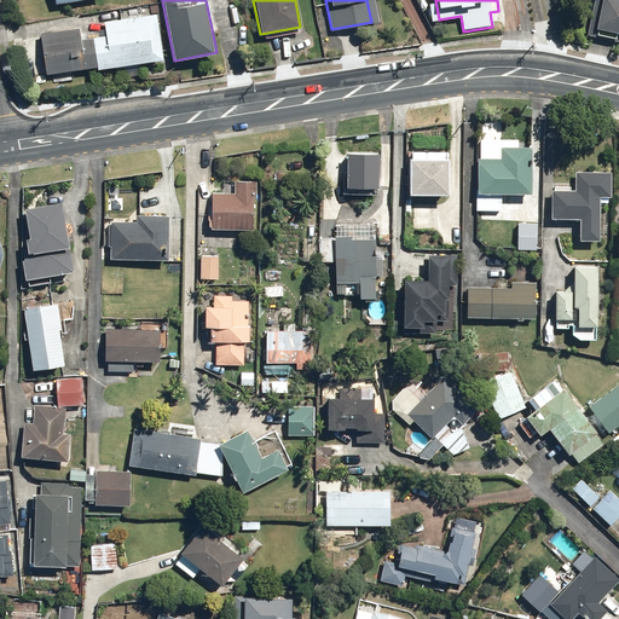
[(618,0),(596,0),(589,36),(618,42),(618,0)]
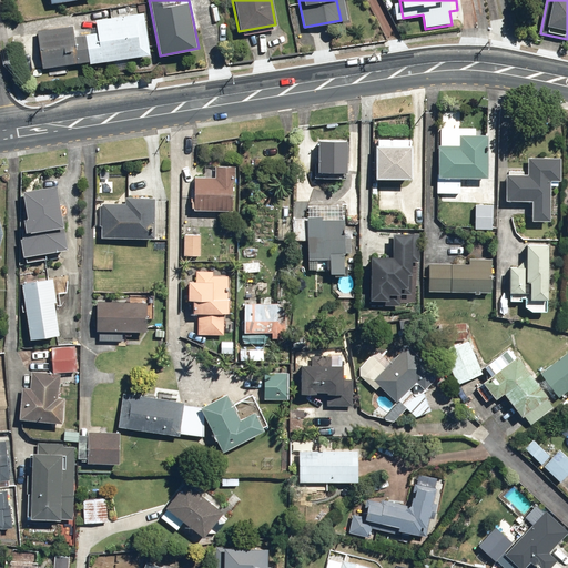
[(34,30),(40,70),(148,54),(142,13),(34,30)]
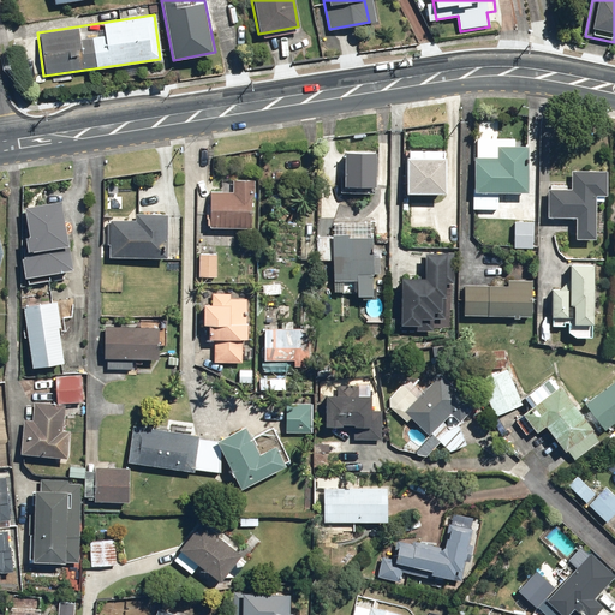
[(525,195),(527,148),(476,147),(473,210),(500,212),(500,193),(525,195)]
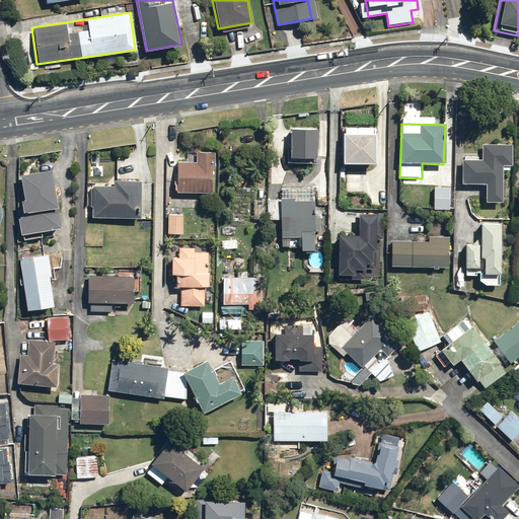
[(375,131),(343,130),(340,193),(373,194),(375,131)]
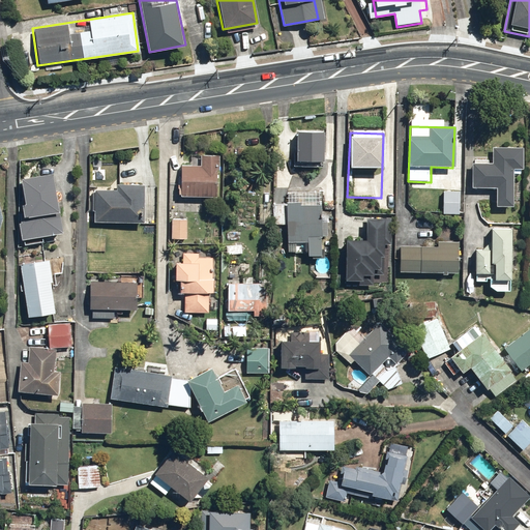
[(523,147),(490,146),(489,160),(472,159),(471,188),(495,189),(496,205),(512,206),(514,170),(522,170),(523,147)]
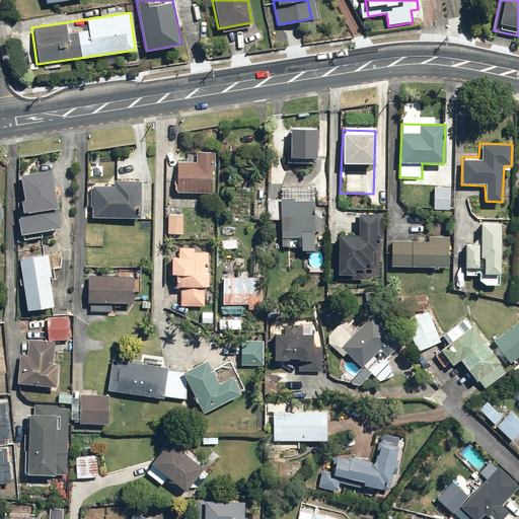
[(214,152),(196,152),(196,163),(176,163),(176,193),(212,194),(212,166),(214,166),(214,152)]
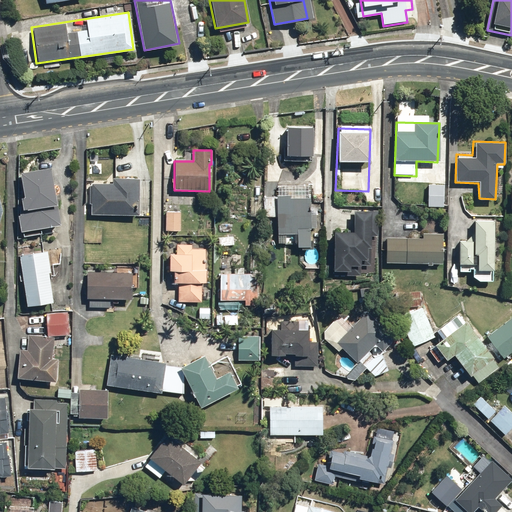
[(50,168),(20,173),(22,207),(19,207),(21,230),(58,225),(50,168)]
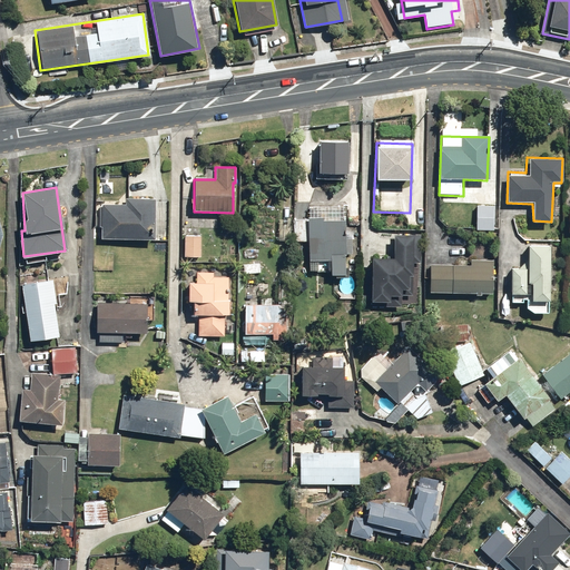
[(155,200),(126,199),(125,206),(104,205),(102,238),(154,241),(155,200)]
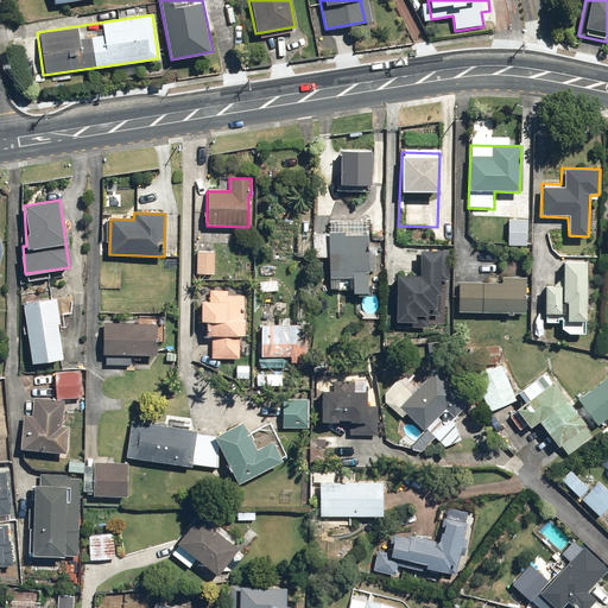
[(530,217),(507,217),(507,245),(530,245),(530,217)]
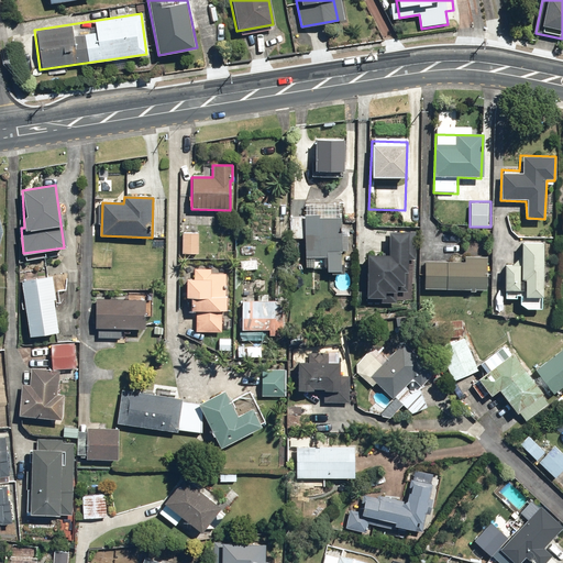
[(287,217),(276,217),(275,239),(286,239),(287,217)]
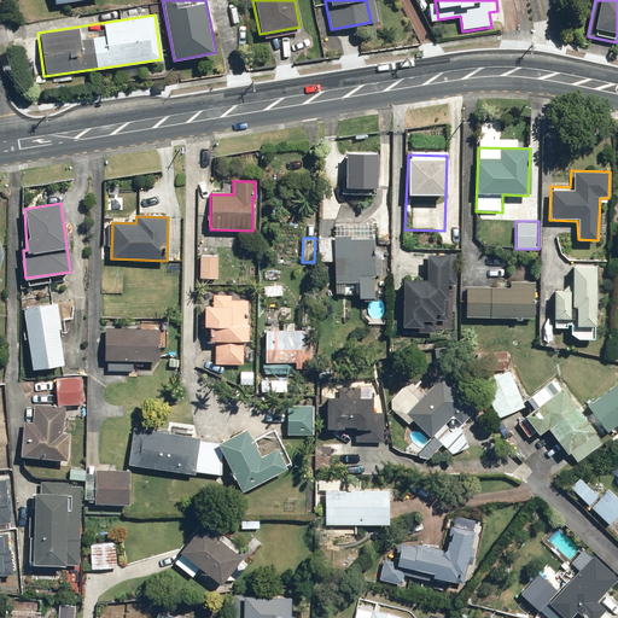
[(333,240),(319,239),(318,261),(332,262),(333,240)]
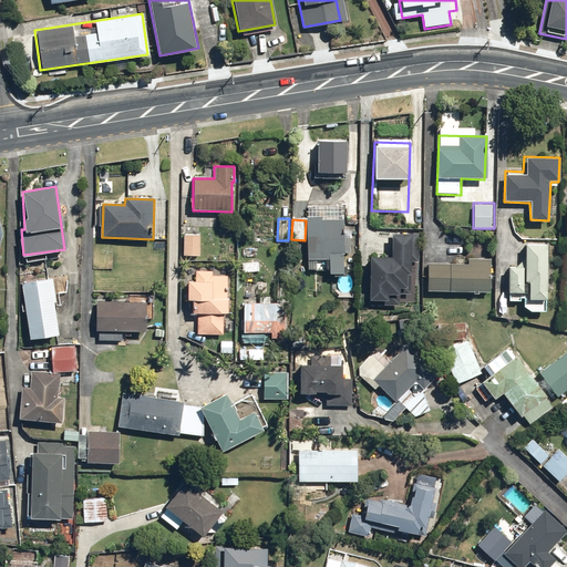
[(343,219),(307,219),(307,269),(329,269),(329,275),(342,275),(341,253),(349,253),(349,233),(343,233),(343,219)]
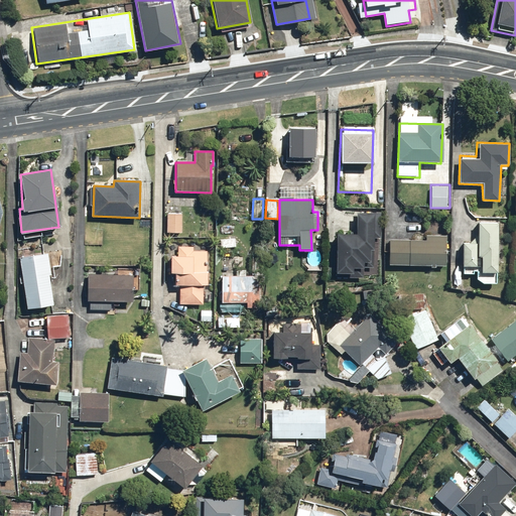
[(181,214),(167,213),(166,233),(180,234),(181,214)]
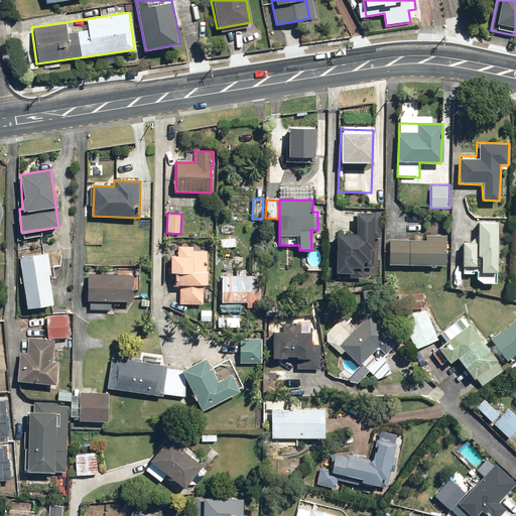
[(356,235),(337,234),(336,274),(353,274),(353,268),(362,268),(362,263),(368,263),(369,251),(372,251),(372,239),(380,239),(381,215),(356,214),(356,235)]
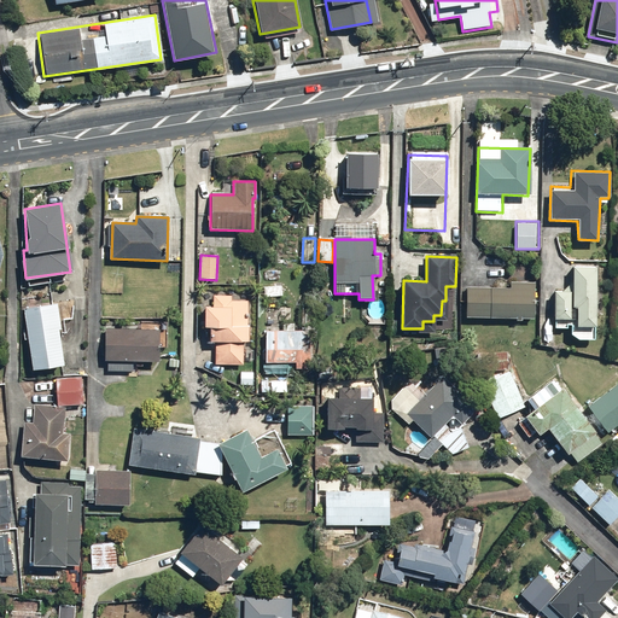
[(570,334),(577,339),(594,340),(596,268),(572,267),(570,292),(553,291),(551,326),(571,327),(570,334)]
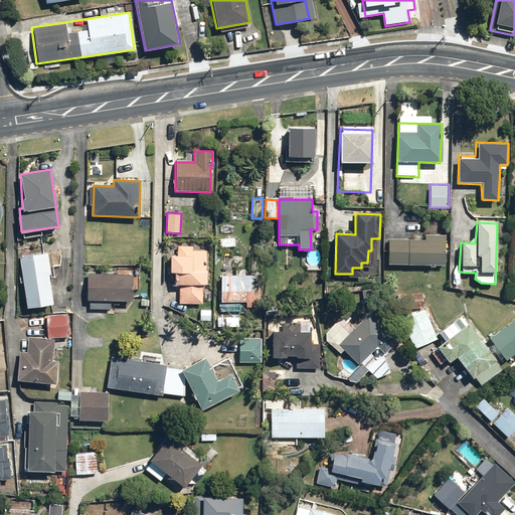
[(424,240),(387,239),(387,265),(445,266),(445,235),(424,235),(424,240)]
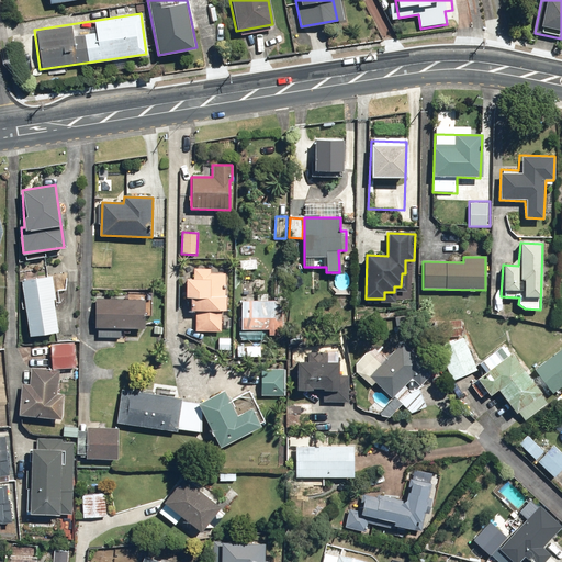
[(257,260),(239,260),(238,271),(242,271),(242,280),(253,281),(254,270),(257,270),(257,260)]
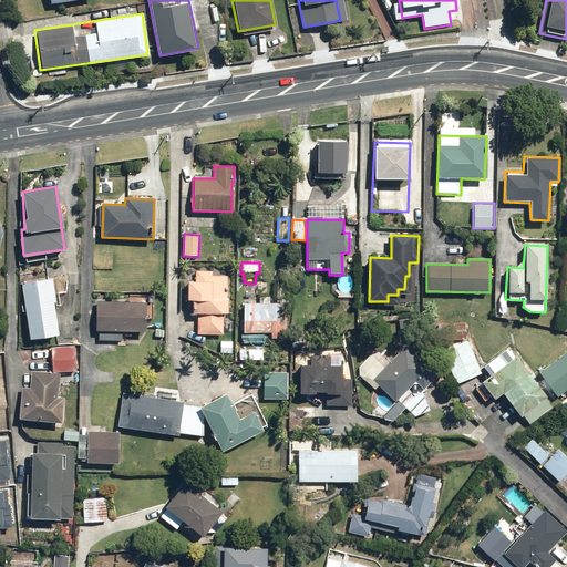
[(213,271),(195,271),(195,275),(191,275),(191,281),(186,280),(186,300),(191,301),(191,315),(198,315),(197,333),(223,334),(224,315),(228,315),(228,298),(225,298),(225,291),(228,291),(228,277),(213,276),(213,271)]
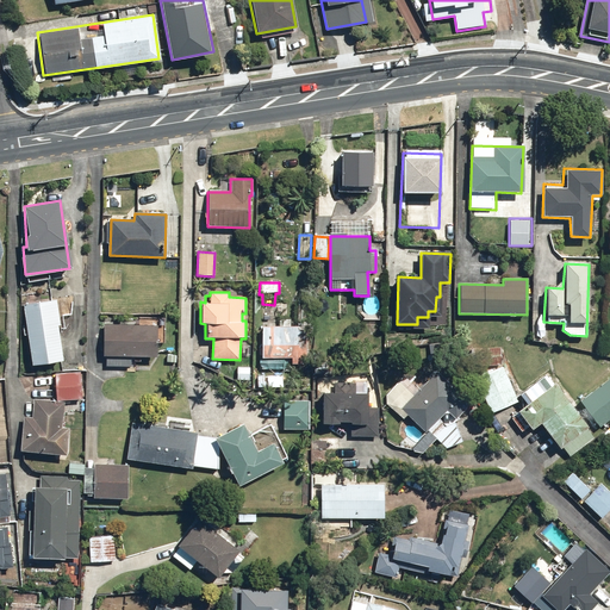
[(375,298),(363,297),(363,321),(375,321),(375,298)]
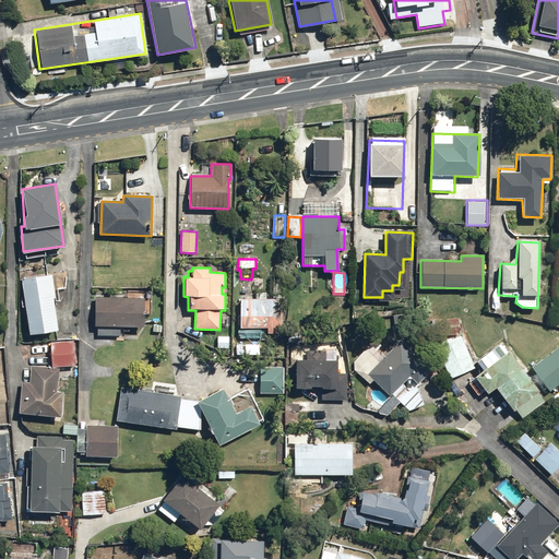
[(49,276),(21,280),(28,335),(57,331),(49,276)]
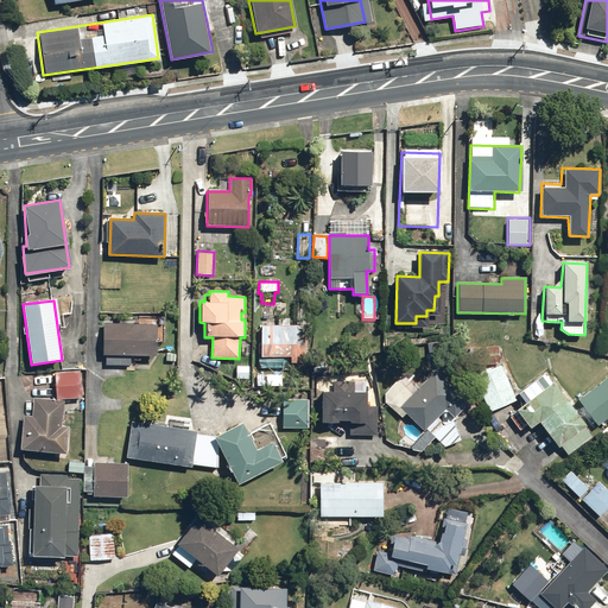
[(261,356),(284,356),(298,358),(298,325),(289,325),(289,318),(278,318),(278,325),(261,325),(261,356)]
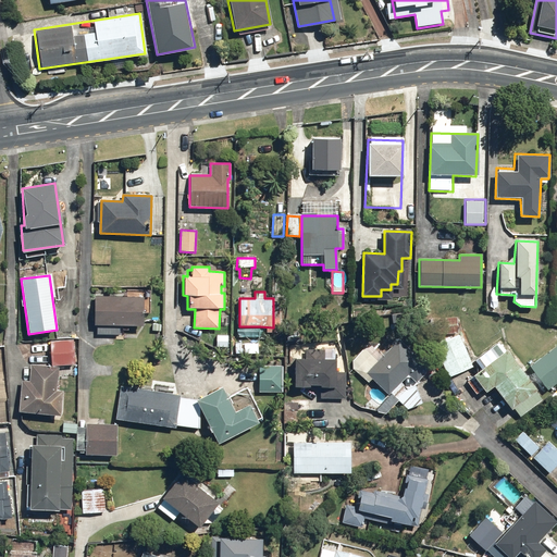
[(94,325),(141,325),(141,297),(94,297),(94,325)]
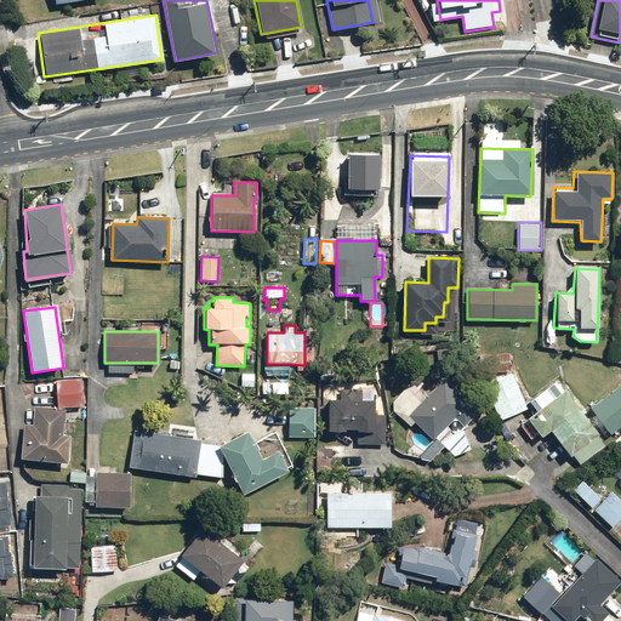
[(255,375),(241,374),(240,387),(255,388),(255,375)]
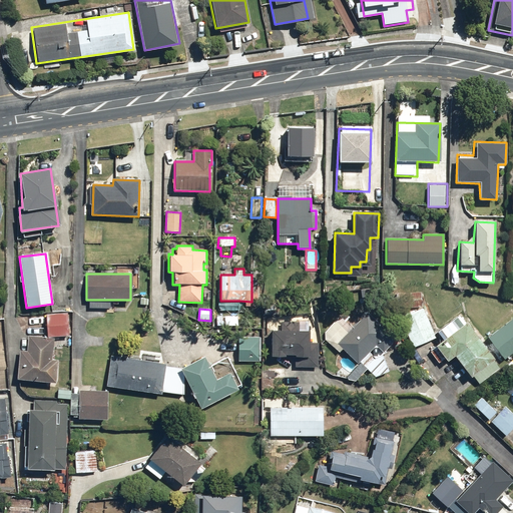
[(425,310),(400,320),(411,348),(436,338),(425,310)]
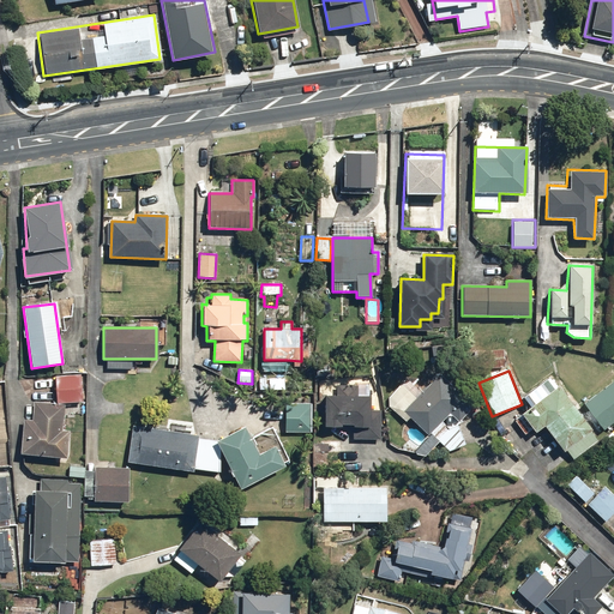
[(82,374),(56,375),(58,402),(83,399),(82,374)]
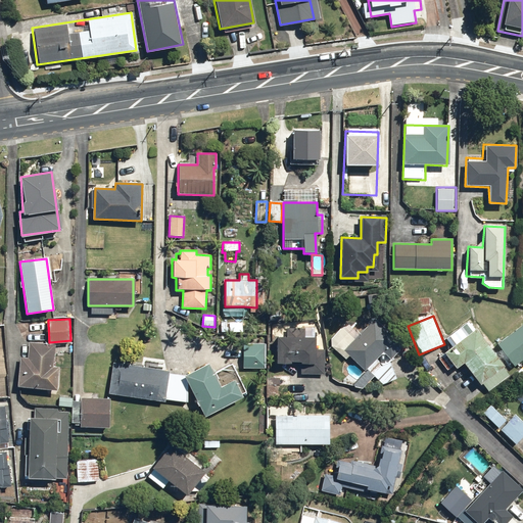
[(243,322),(221,322),(221,332),(242,333),(243,322)]
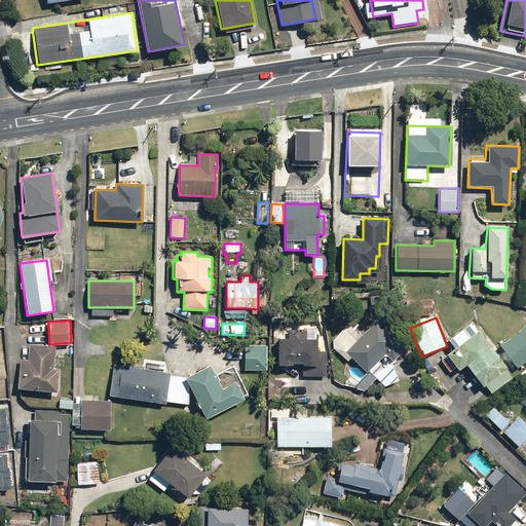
[(366,373),(390,348),(371,330),(364,337),(349,325),(330,345),(347,362),(350,359),(366,373)]
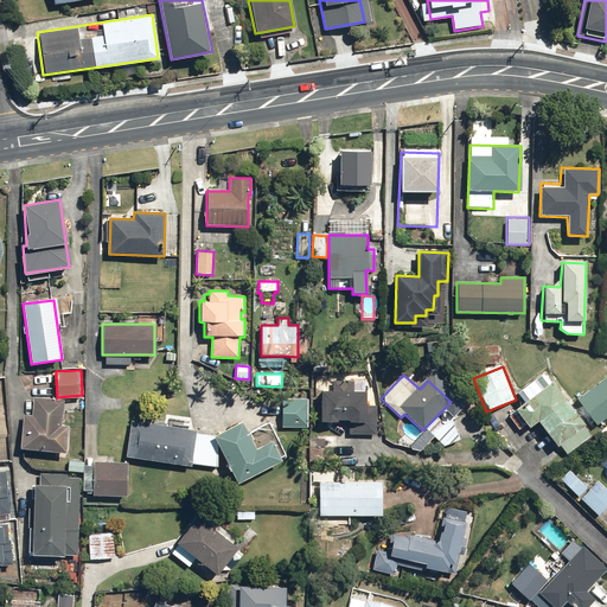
[(547,384),(538,376),(516,393),(523,403),(515,409),(528,428),(537,422),(554,447),(558,443),(568,457),(593,439),(553,381),(547,384)]
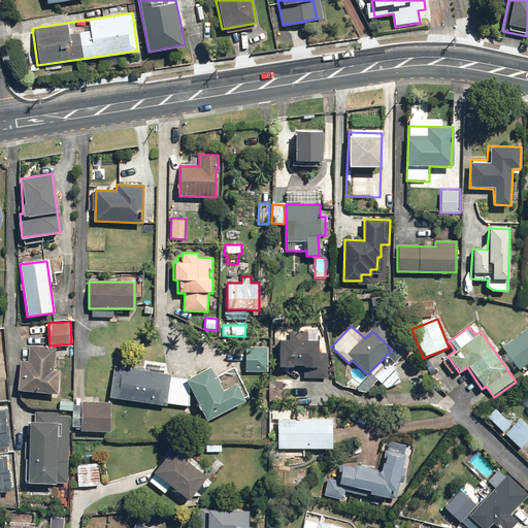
[(527,328),(501,348),(519,371),(527,364),(527,328)]
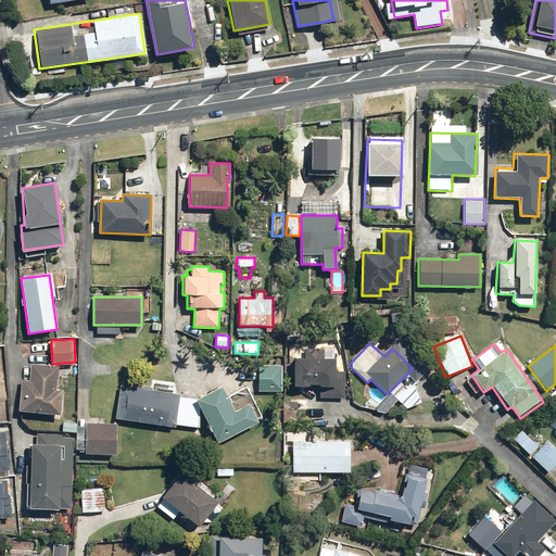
[(335,361),(293,357),(293,386),(308,387),(308,384),(318,386),(318,388),(333,389),(333,399),(344,400),(345,371),(333,371),(335,361)]
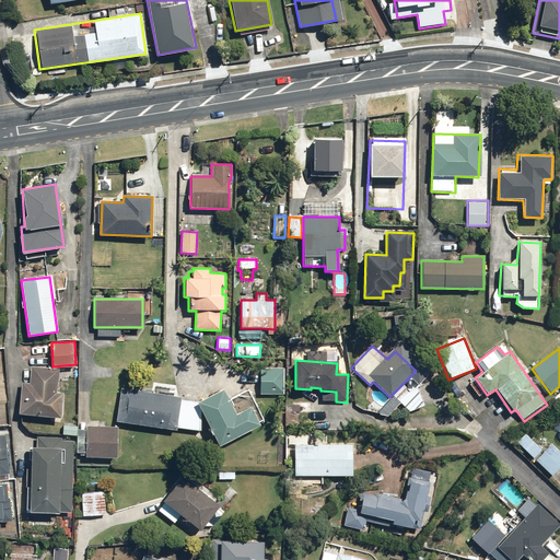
[(31,384),(21,384),(20,415),(61,416),(62,391),(57,391),(57,368),(31,366),(31,384)]
